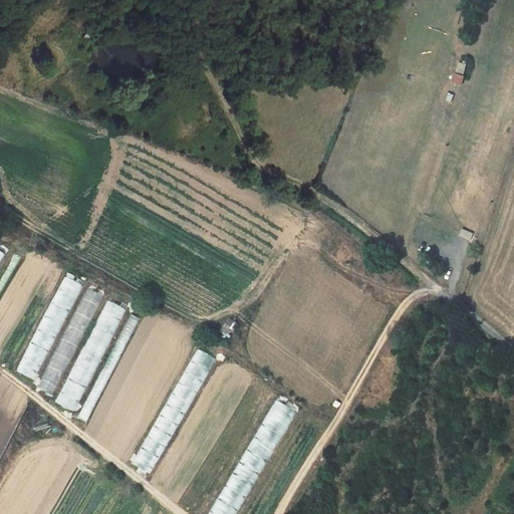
[(463,76),(453,73),(452,78),(451,82),(460,85),(463,76)]
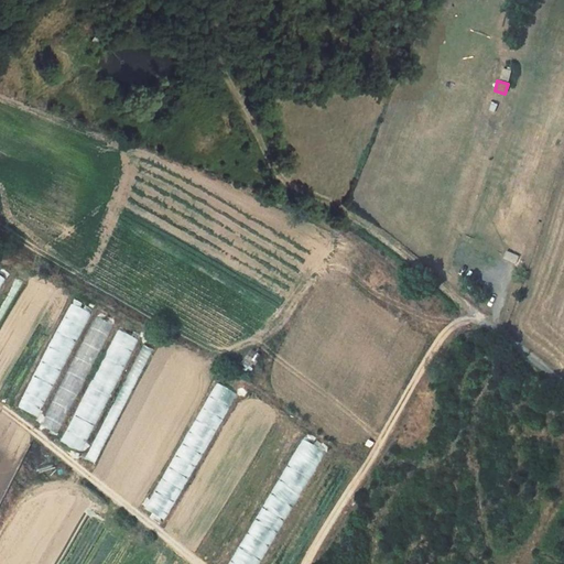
[(90,314),(71,304),(18,407),(38,416),(90,314)]
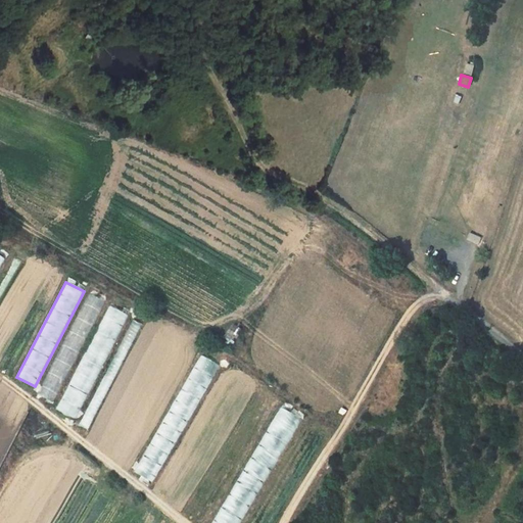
[(104,302),(88,294),(37,394),(53,403),(104,302)]
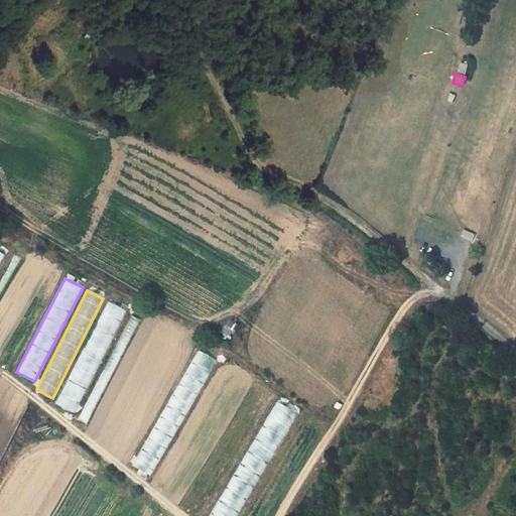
[(103,301),(59,407),(65,409),(68,401),(81,406),(121,308),(103,301)]
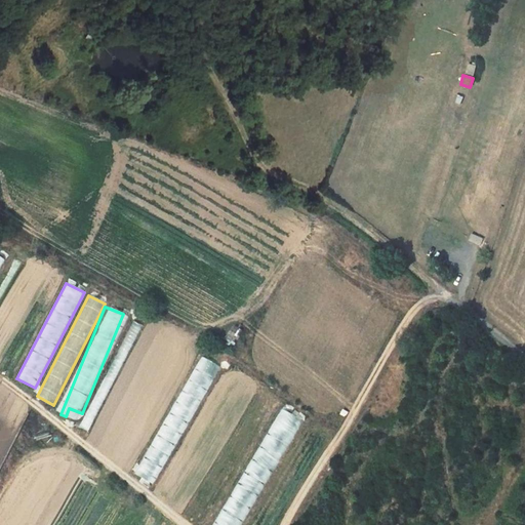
[(197,356),(149,462),(152,463),(147,473),(143,471),(139,477),(155,484),(201,384),(207,387),(217,365),(197,356)]
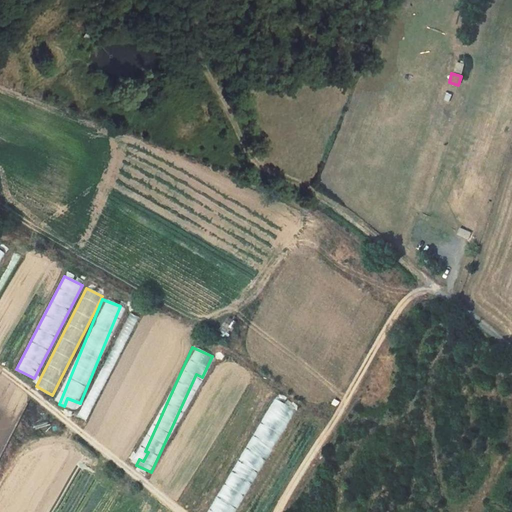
[(264,409),(210,511),(233,511),(270,442),(274,444),(286,421),(264,409)]
